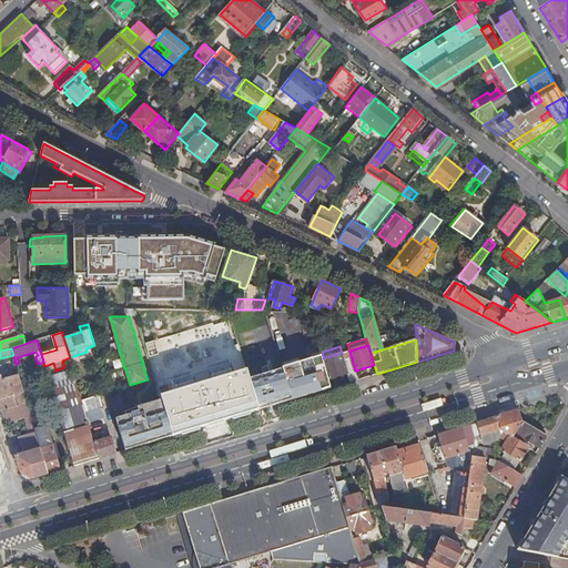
[(350,382),(358,379),(355,371),(350,351),(342,353),(323,358),(328,375),(330,378),(347,373),(350,382)]
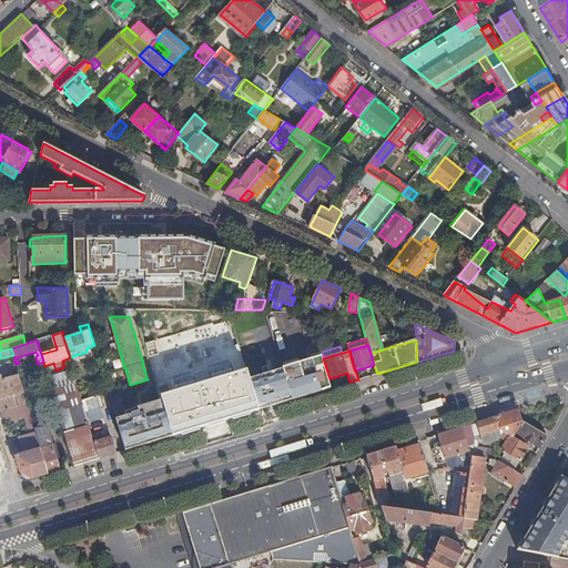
[(323,356),(283,368),(292,399),(332,387),(330,378),(328,375),(323,358),(323,356)]
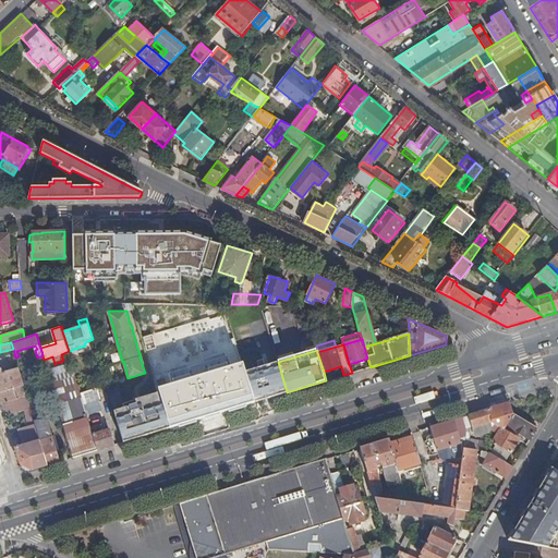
[(254,402),(287,392),(278,362),(266,365),(264,359),(258,360),(261,367),(245,372),(254,402)]
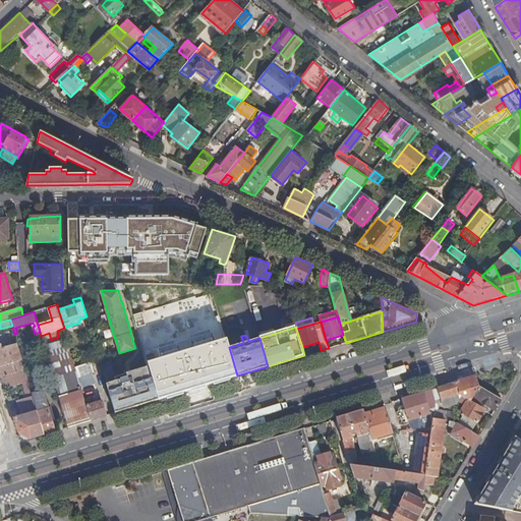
[(68,426),(92,419),(88,406),(81,387),(79,378),(67,338),(44,345),(68,426)]
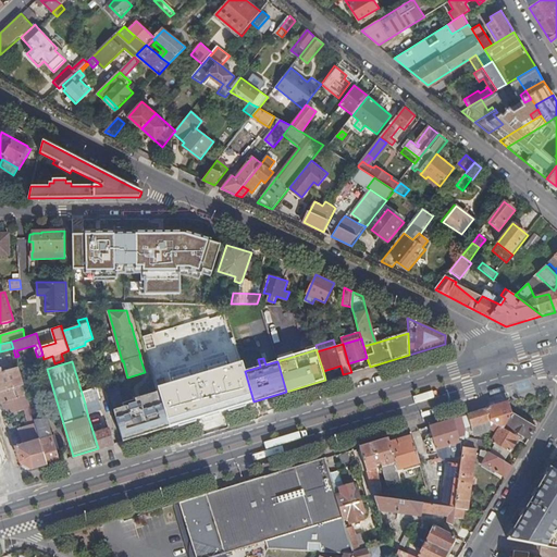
[(242,362),(158,387),(159,391),(170,426),(254,401),(245,371),(242,362)]
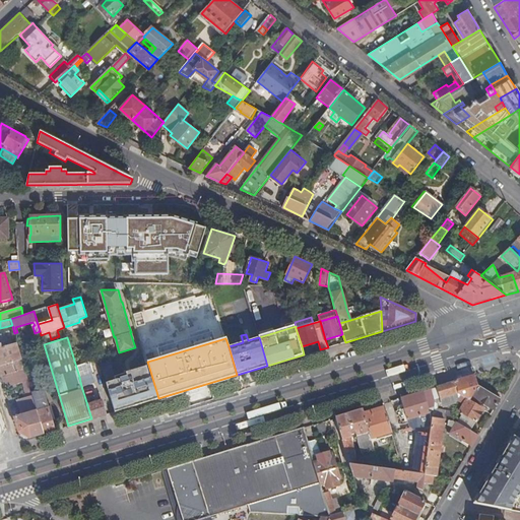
[(0,369),(2,377),(25,370),(17,343),(3,347),(2,344),(0,344),(0,369)]
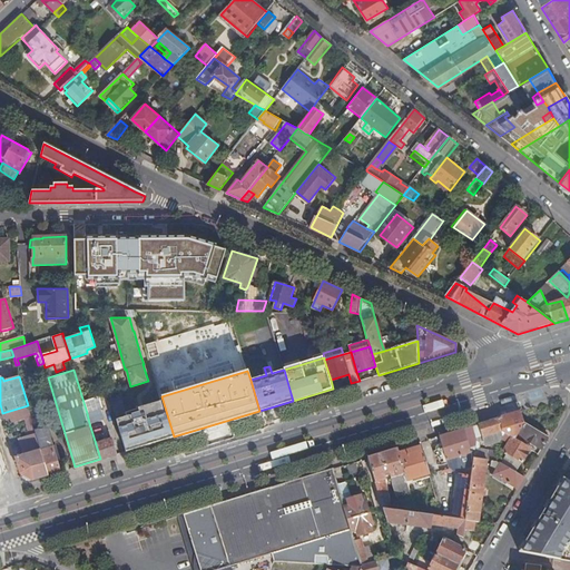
[(126,451),(174,436),(163,400),(126,411),(127,416),(116,420),(126,451)]
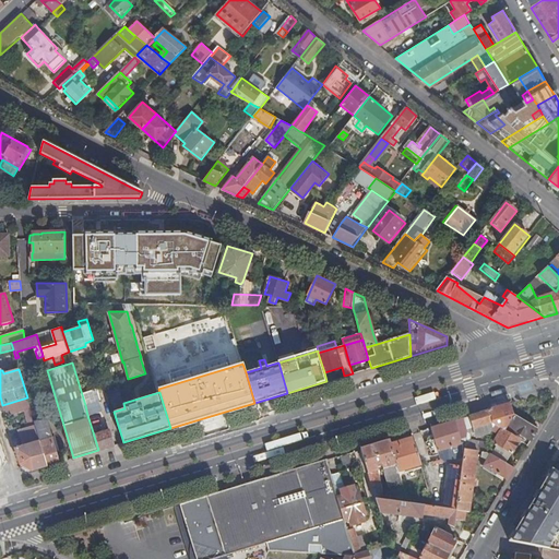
[(27,397),(2,405),(6,416),(31,408),(27,397)]
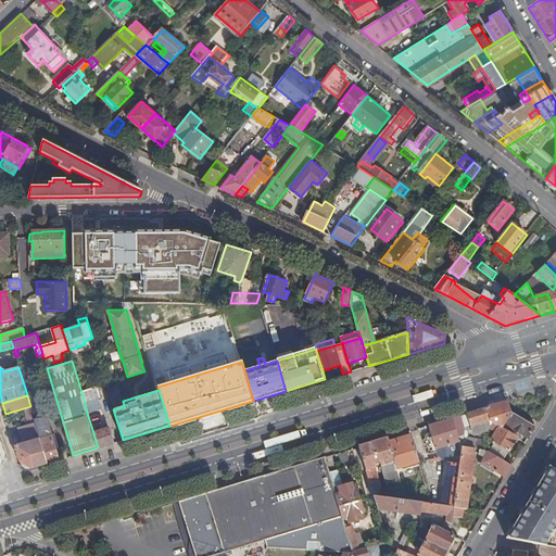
[(85,403),(87,413),(102,408),(99,399),(85,403)]
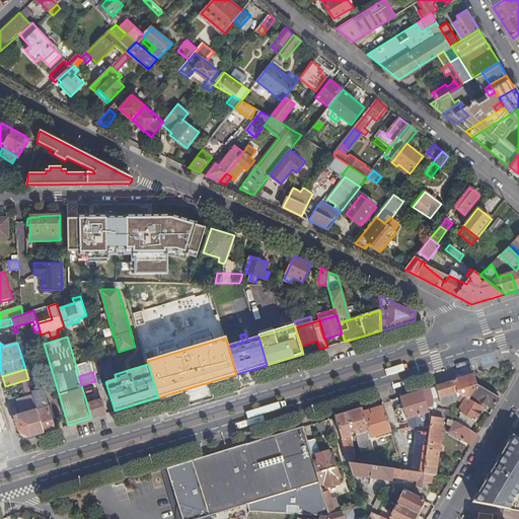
[(472,395),(494,409),(500,398),(477,384),(474,374),(455,380),(458,396),(459,394),(472,401),(473,399),(470,398),(472,395)]
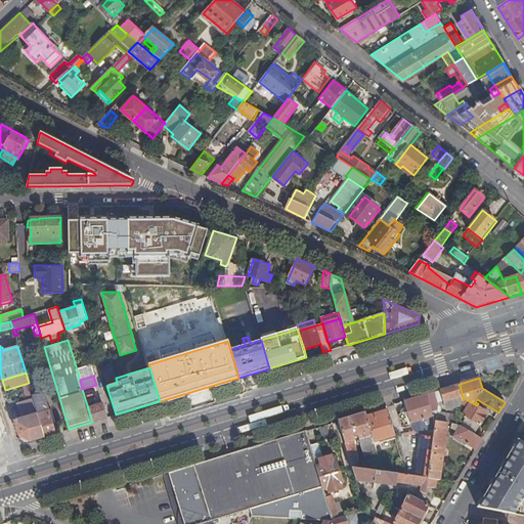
[(462,404),(462,403),(463,400),(460,384),(435,391),(437,401),(444,399),(445,404),(446,408),(462,404)]
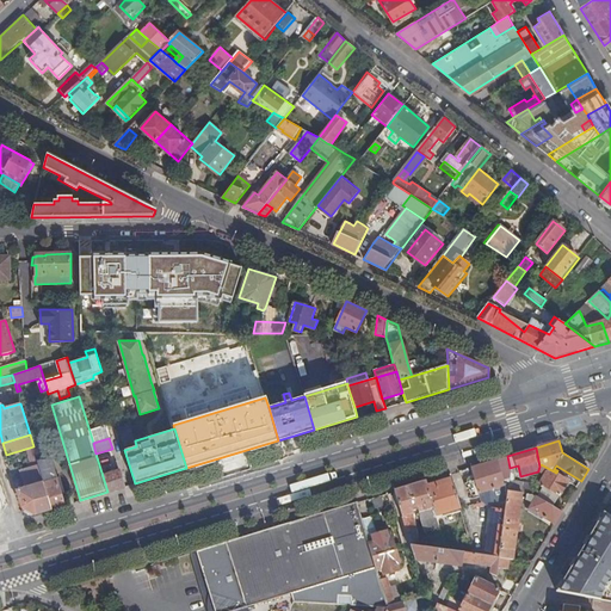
[(42,474),(37,461),(36,454),(28,456),(31,467),(22,469),(24,479),(30,477),(42,474)]
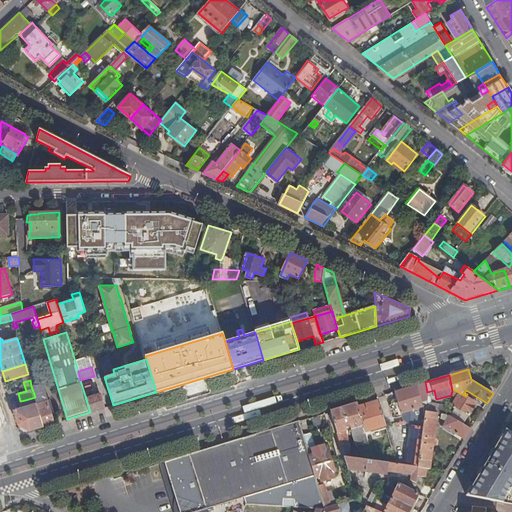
[(424,424),(426,411),(427,402),(428,397),(427,392),(425,382),(395,391),(397,398),(393,399),(391,403),(391,404),(389,405),(390,409),(393,408),(393,410),(396,412),(400,411),(401,413),(411,410),(415,415),(412,420),(415,423),(424,424)]
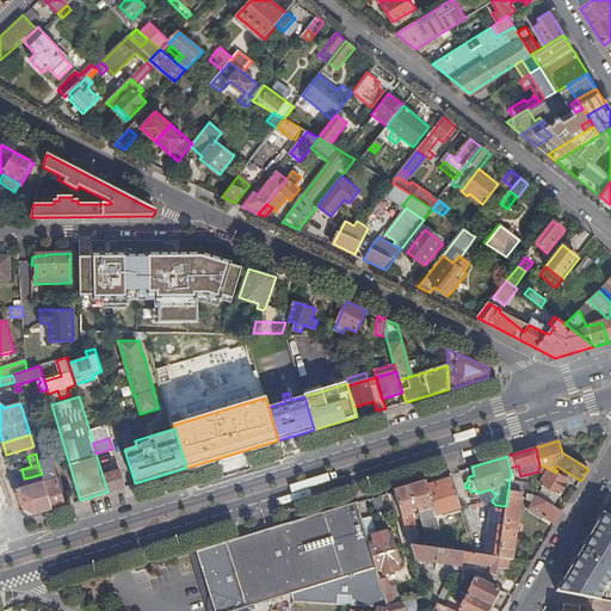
[(51,508),(65,505),(50,457),(37,461),(42,474),(44,481),(43,482),(51,508)]
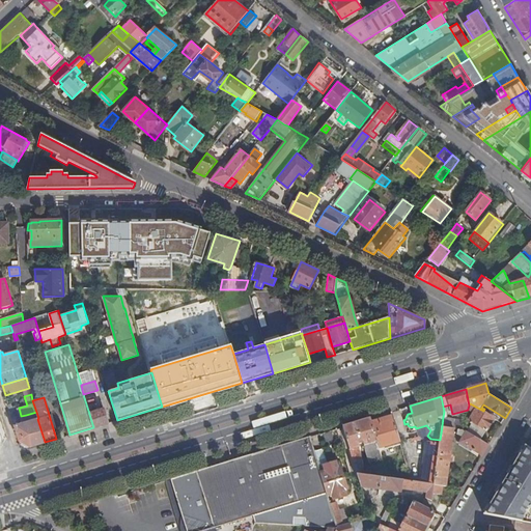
[(467,431),(479,440),(494,418),(483,411),(470,403),(469,406),(468,409),(474,412),(470,419),(473,422),(467,431)]
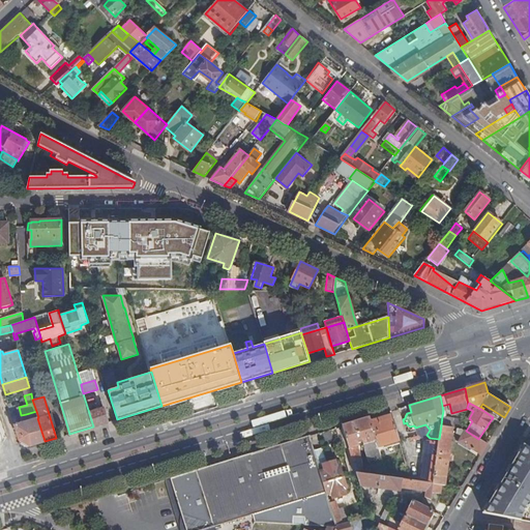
[(93,427),(108,422),(104,409),(89,413),(93,427)]
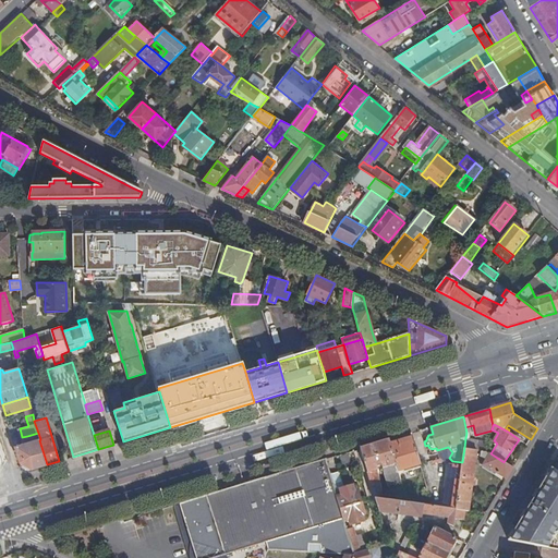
[(29,443),(39,440),(40,439),(38,433),(27,436),(29,443)]
